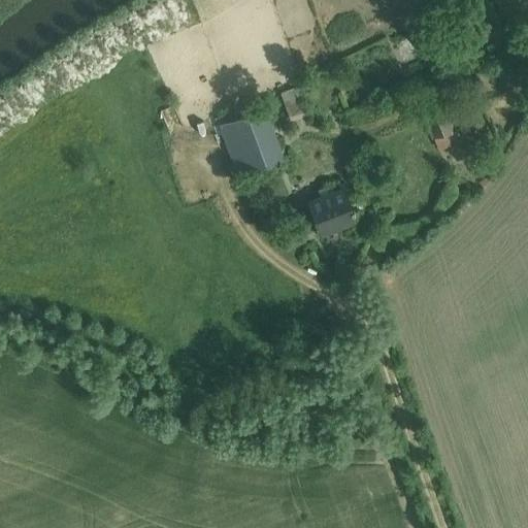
[(439,43),(432,26),(431,24),(413,33),(423,54),(440,46),(439,43)]
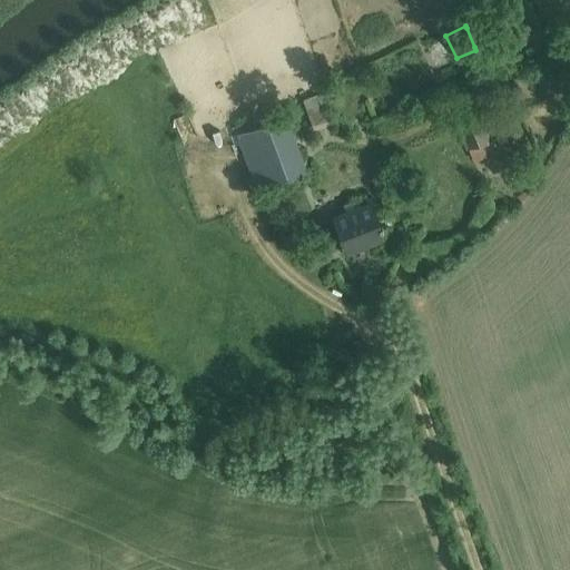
[(323,91),(302,99),(313,130),(334,123),(323,91)]
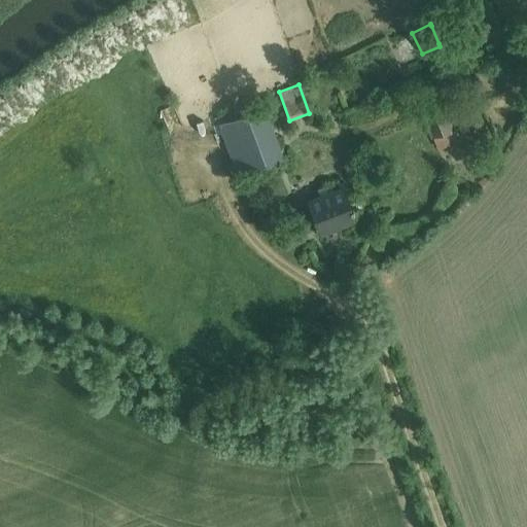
[(427,112),(421,114),(437,149),(458,141),(446,105),(443,106),(437,92),(422,98),(427,112)]
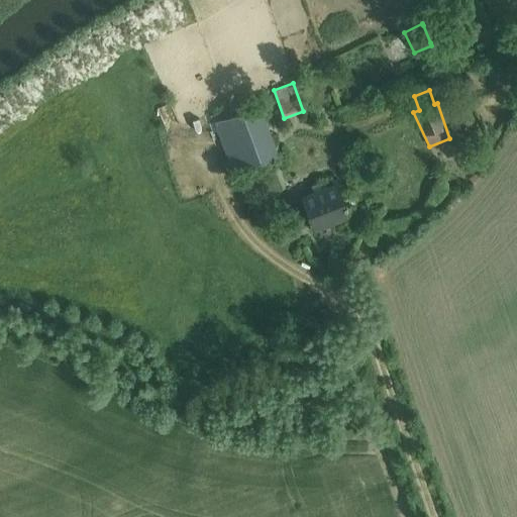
[(221,111),(210,115),(212,123),(215,122),(232,171),(278,154),(260,103),(223,116),(221,111)]
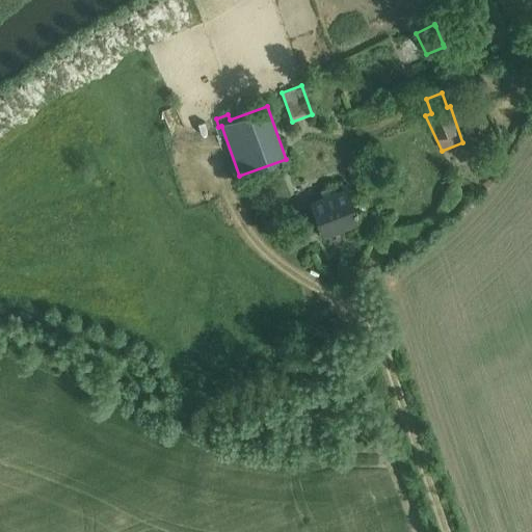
[(310,204),(300,208),(310,233),(319,230),(322,237),(361,222),(347,186),(330,192),(329,187),(321,190),(322,195),(309,201),(310,204)]
